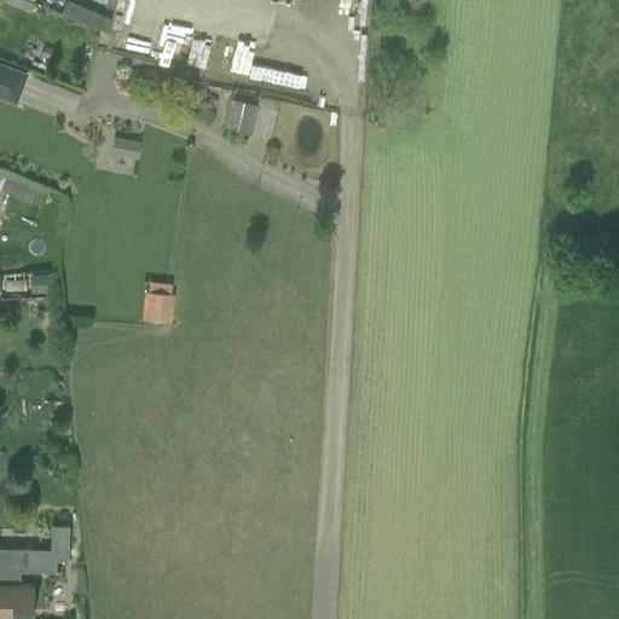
[(82,9),(77,21),(110,34),(115,22),(82,9)]
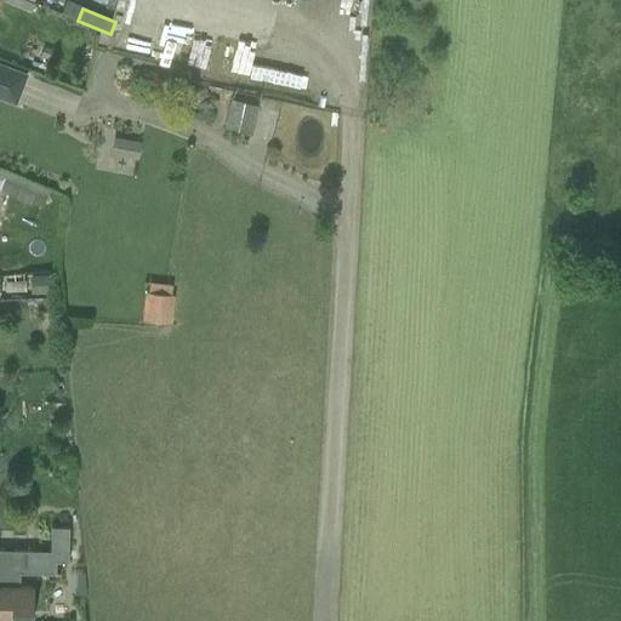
[(0,97),(16,103),(27,74),(0,63),(0,97)]
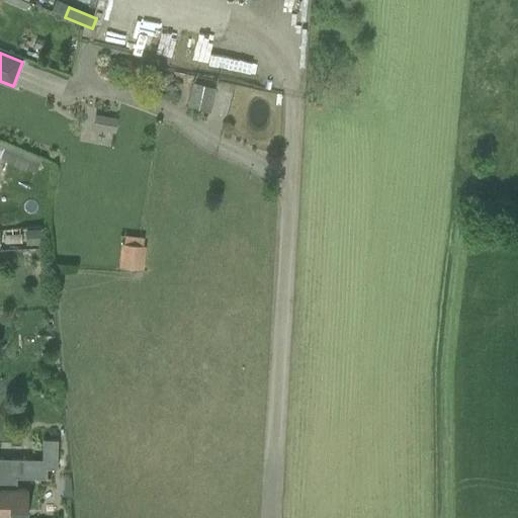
[(186,107),(209,113),(217,89),(192,83),(186,107)]
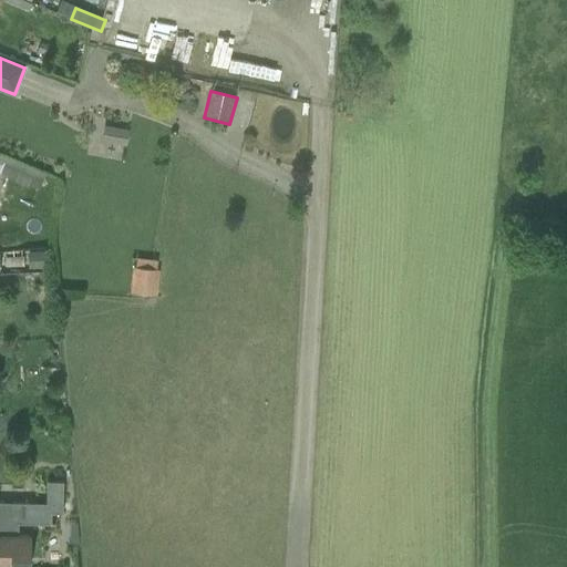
[(104,126),(102,143),(126,146),(130,130),(104,126)]
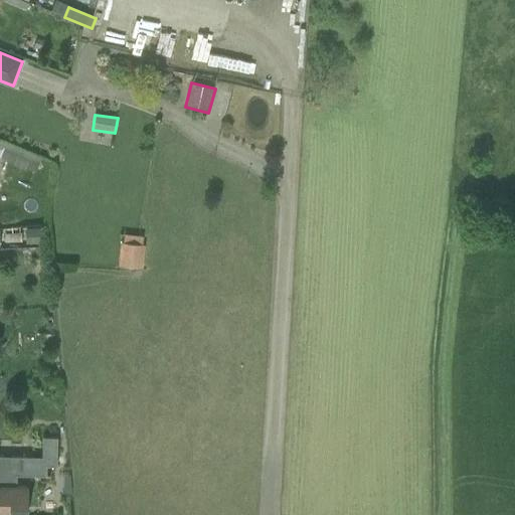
[(0,158),(35,173),(41,158),(0,141),(0,158)]
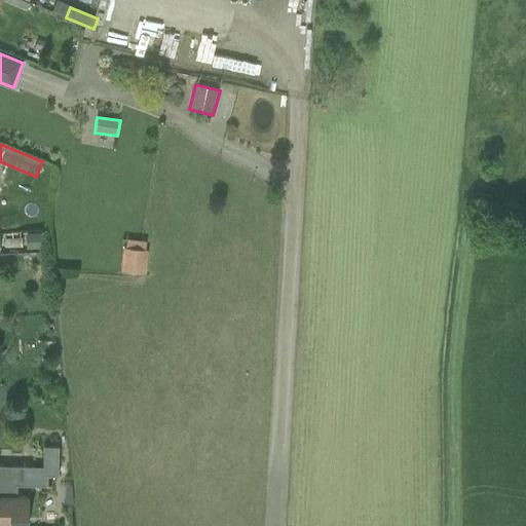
[(45,233),(26,234),(27,250),(46,249),(45,233)]
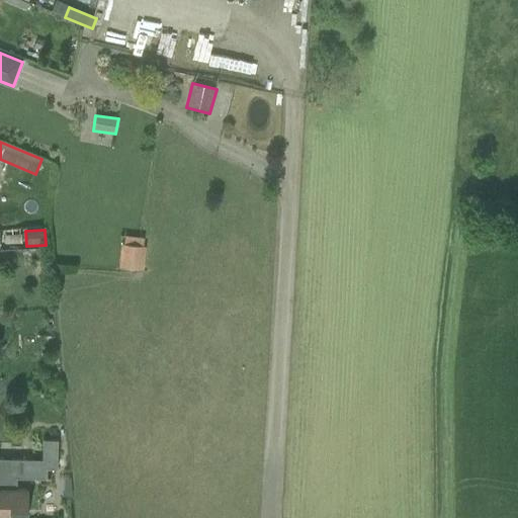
[(121,244),(118,268),(143,271),(146,247),(143,247),(144,238),(125,236),(124,244),(121,244)]
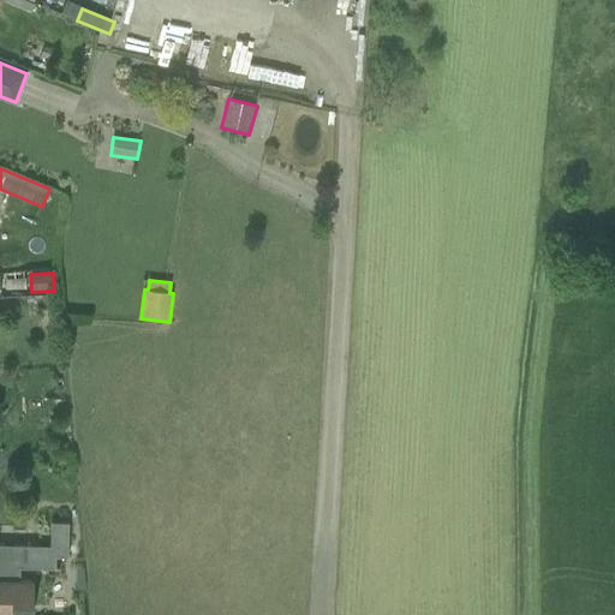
[(0,614),(31,614),(33,580),(19,579),(19,568),(59,569),(59,567),(55,567),(55,557),(67,557),(69,523),(51,523),(49,545),(12,545),(12,549),(0,548),(0,614)]
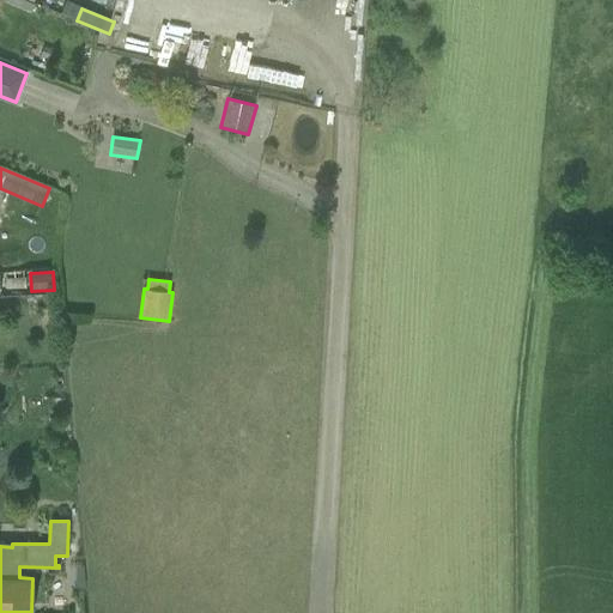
All buildings are outlined.
